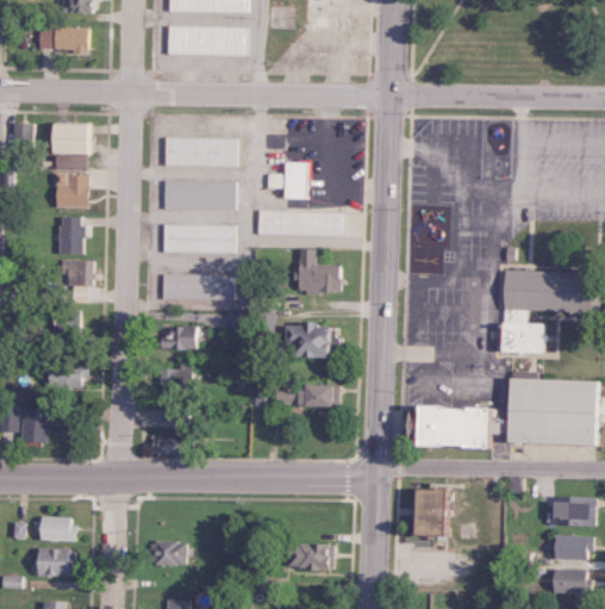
[(93,13),(93,0),(72,0),(72,12),(93,13)]
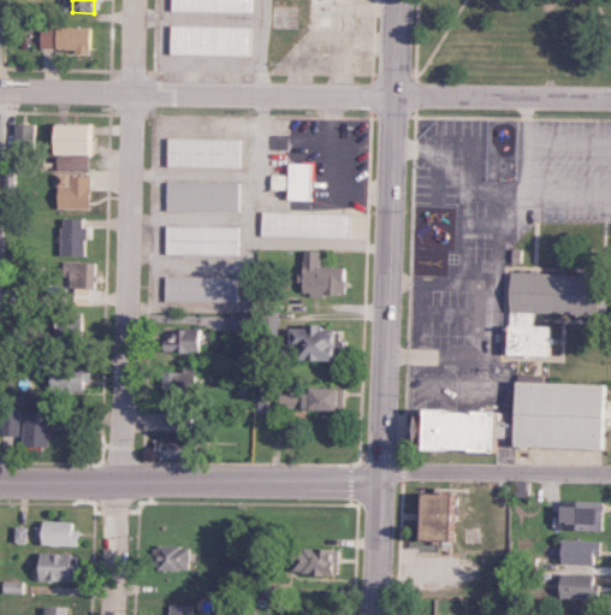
[(250,13),(249,0),(170,0),(171,12),(250,13)]
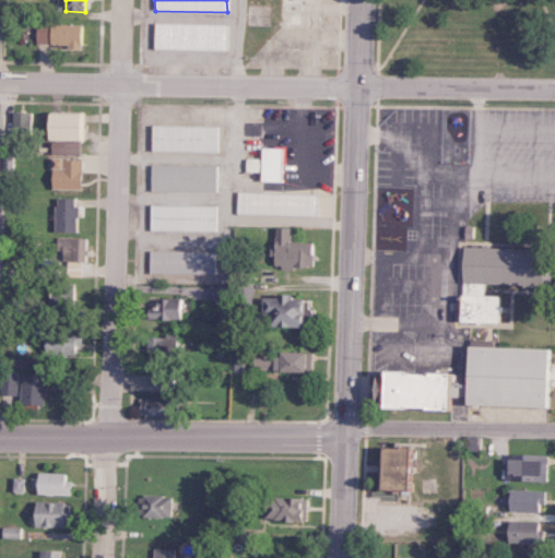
[(226,25),(154,23),(154,50),(226,51),(226,25)]
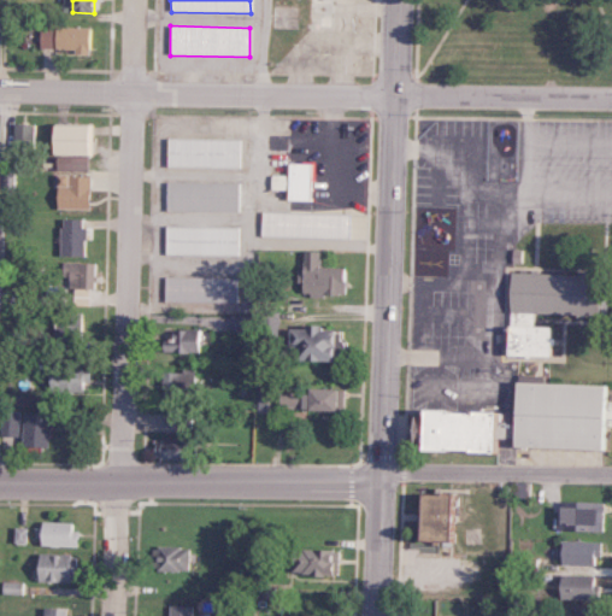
[(89,29),(40,27),(39,50),(89,52),(89,29)]
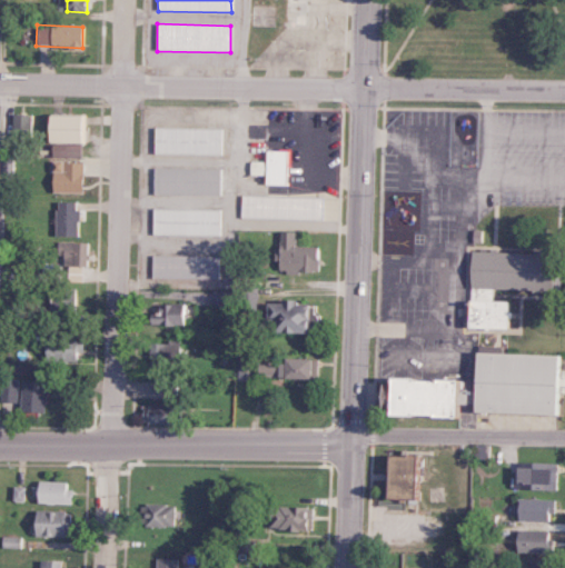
[(30,115),(9,115),(9,140),(30,139),(30,115)]
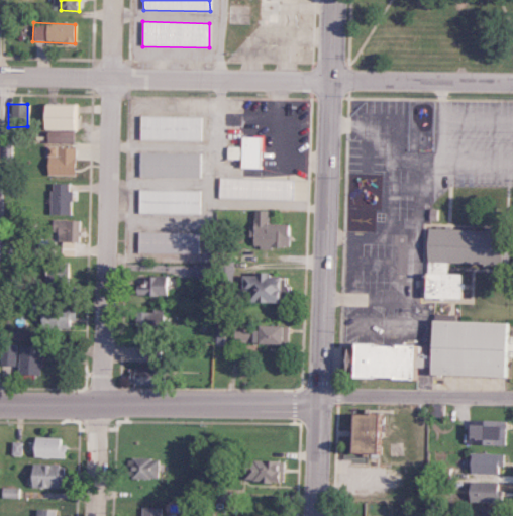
[(79,105),(48,105),(48,130),(78,130),(79,105)]
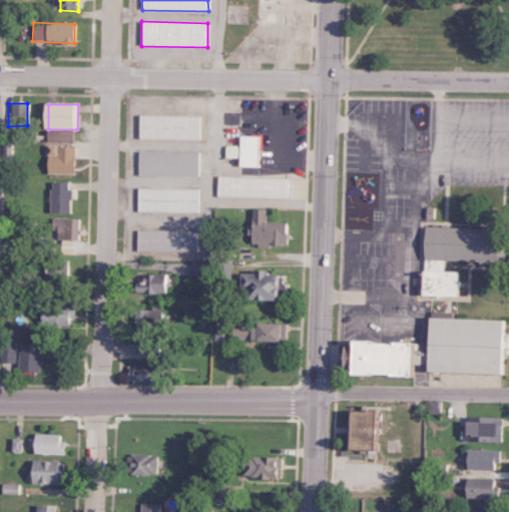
[(199,116),(139,115),(138,138),(198,140),(199,116)]
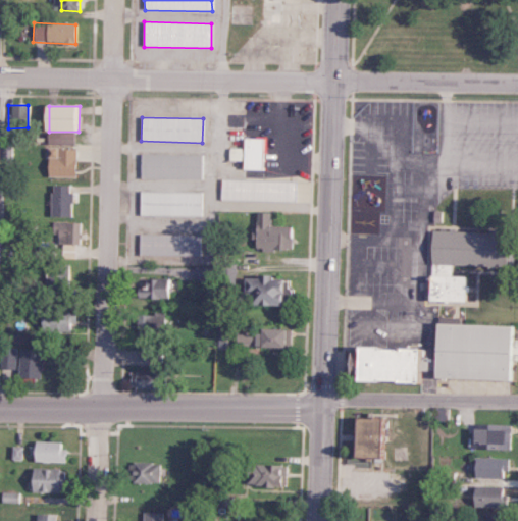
[(75,134),(48,133),(48,144),(75,145),(75,134)]
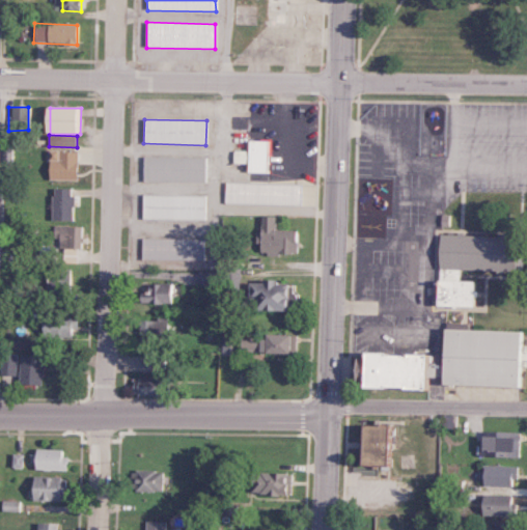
[(249,151),(233,150),(233,164),(249,164),(249,173),(269,174),(270,141),(250,140),(249,151)]
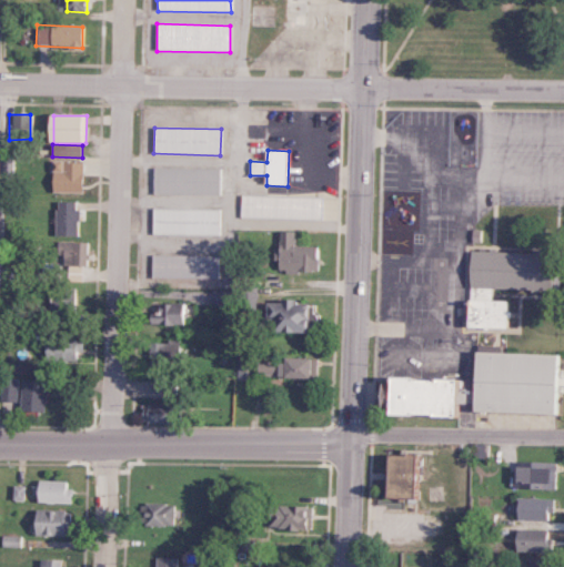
[(82,193),(82,163),(52,162),(51,193),(82,193)]
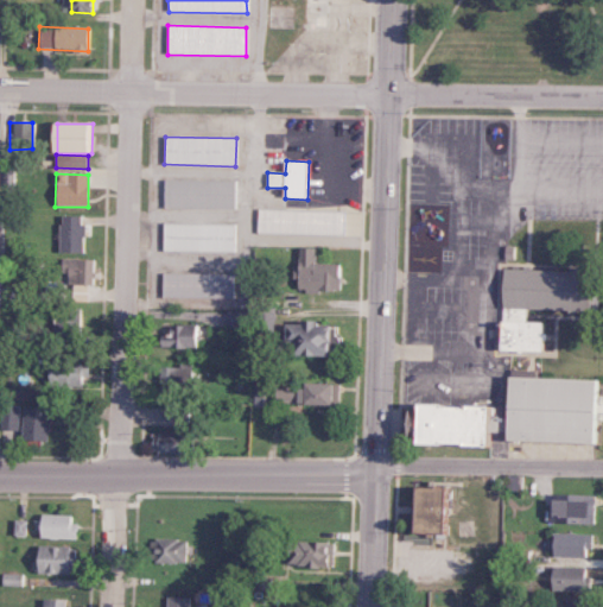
[(164,208),(234,209),(235,181),(164,179),(164,208)]
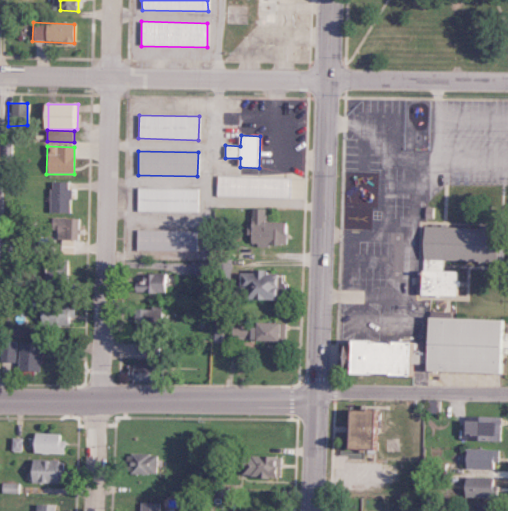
[(216,196),(290,198),(290,178),(217,176),(216,196)]
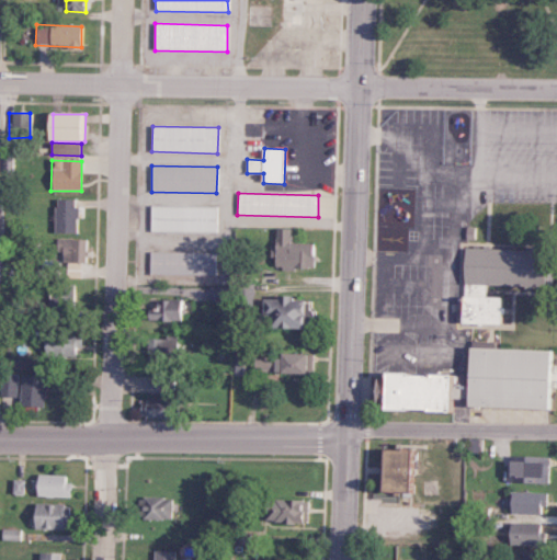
[(75,233),(76,201),(54,201),(54,233),(75,233)]
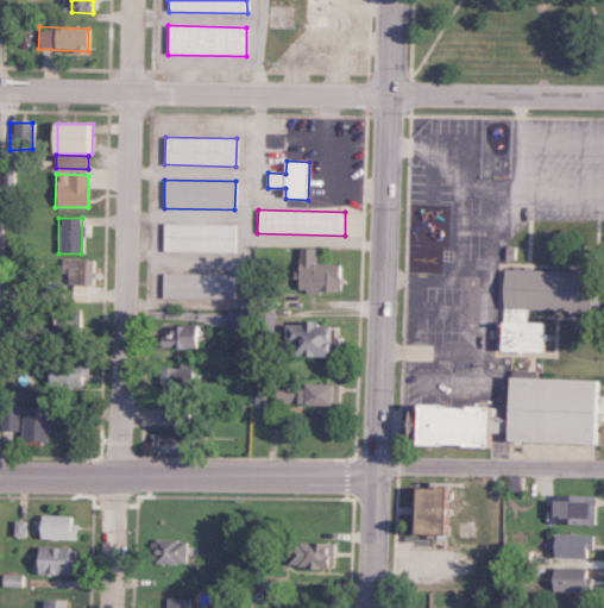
[(163,252),(234,254),(234,225),(163,224),(163,252)]
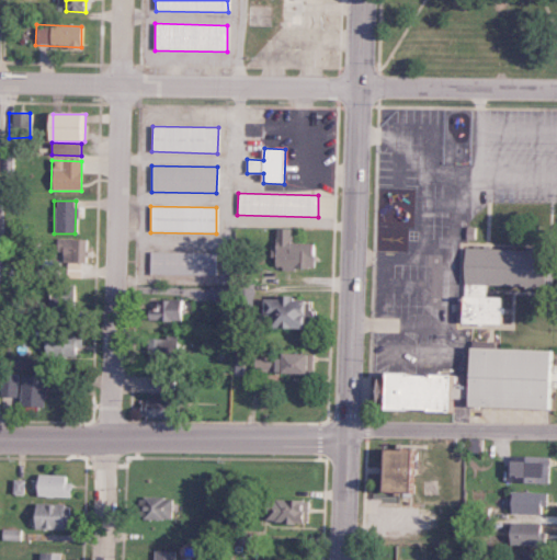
[(374,250),(402,251),(404,227),(375,227),(374,250)]
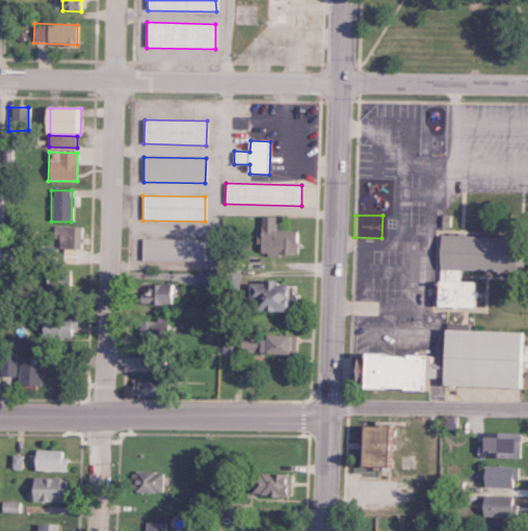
[(276,217),(260,217),(261,256),(298,255),(297,231),(278,231),(276,217)]
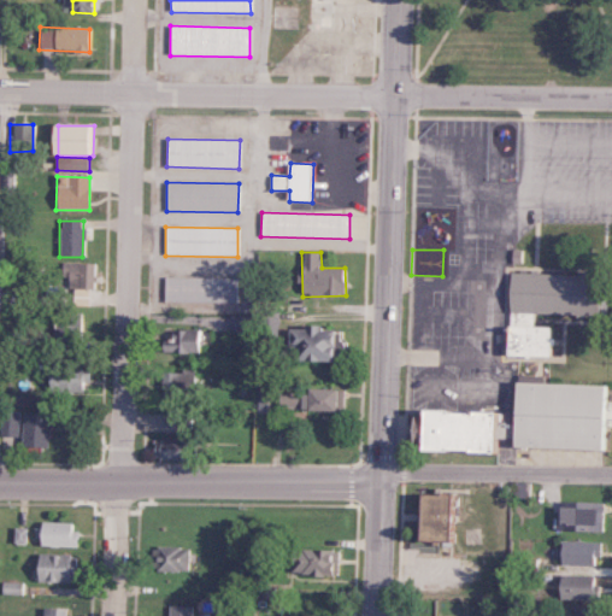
[(88,289),(89,264),(63,264),(63,288),(88,289)]
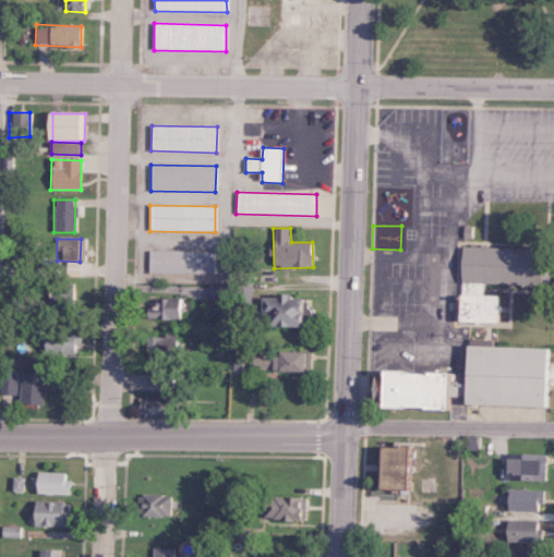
[(542,288),(542,242),(456,242),(455,288),(542,288)]
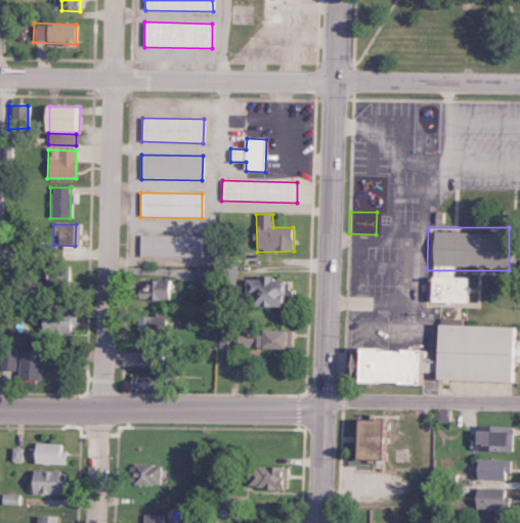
[(201,258),(202,236),(139,235),(139,257),(201,258)]
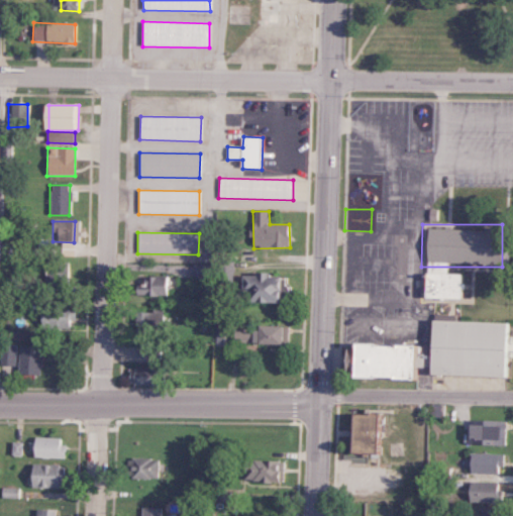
[(429,269),(428,294),(466,295),(466,269),(429,269)]
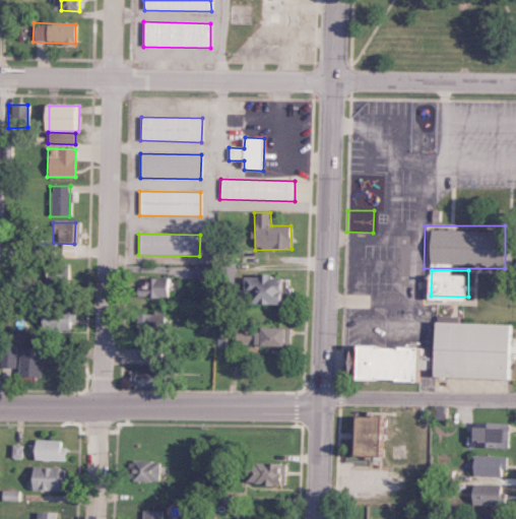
[(291,305),(291,279),(277,279),(277,276),(250,276),(250,305),(291,305)]
